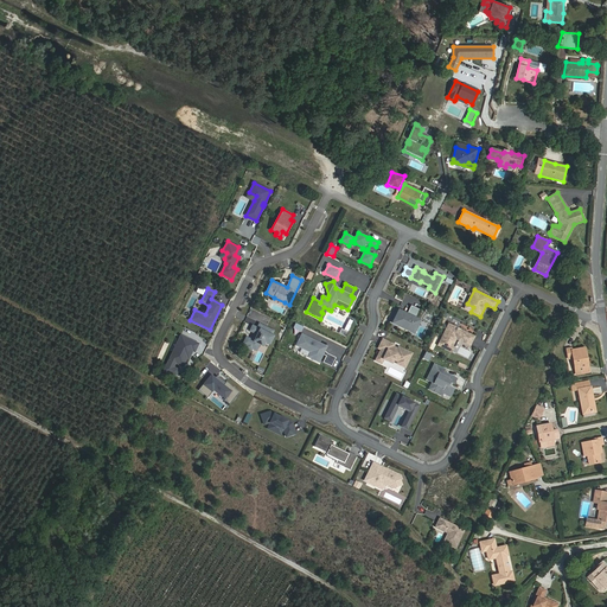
[(411,305),(408,311),(417,315),(420,310),(411,305)]
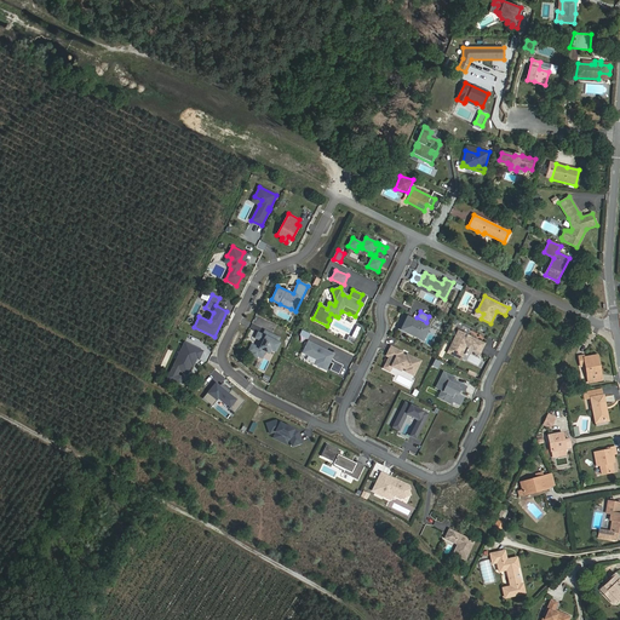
[(397,329),(407,334),(407,333),(401,329),(407,317),(415,321),(417,320),(406,314),(397,329)]
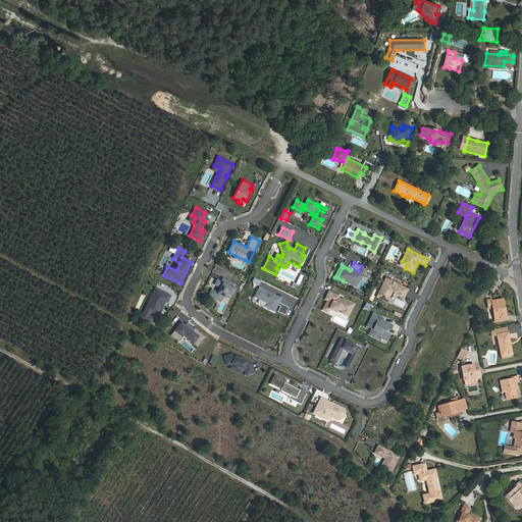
[(350,270),(343,267),(337,277),(343,280),(353,285),(358,274),(357,273),(359,271),(351,267),(351,269),(350,270)]
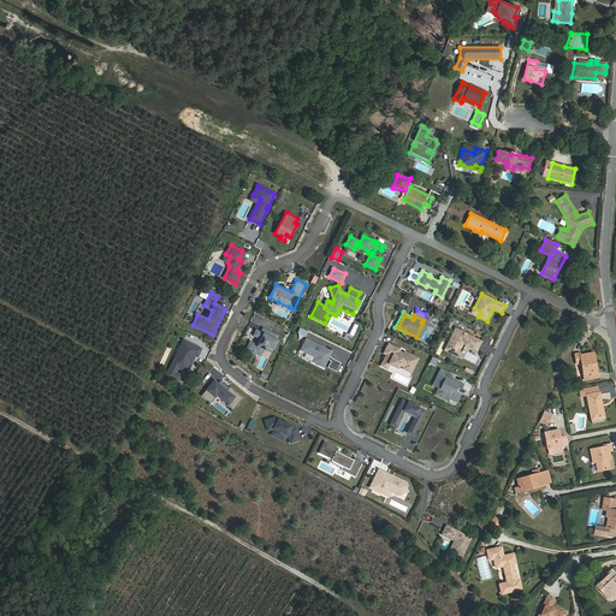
[(422,324),(416,337),(420,338),(426,325),(422,324)]
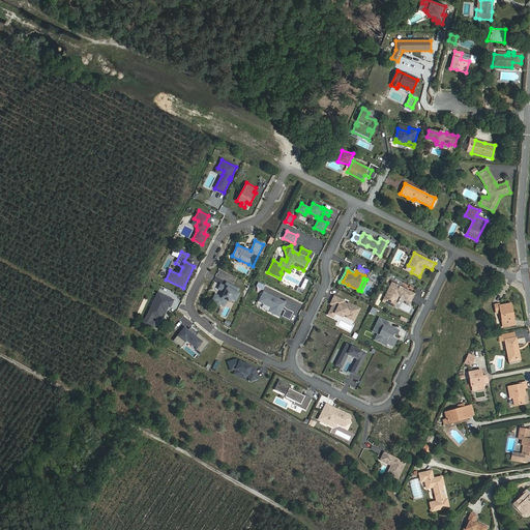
[(392,283),(382,302),(388,304),(390,301),(395,303),(399,296),(400,295),(401,296),(401,297),(411,302),(415,294),(392,283)]
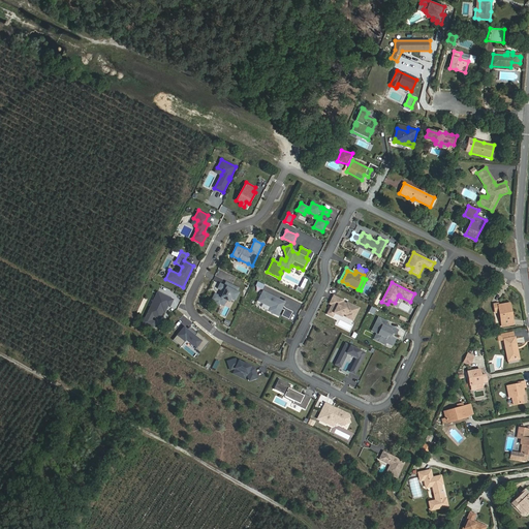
[(230,298),(235,300),(238,292),(237,291),(238,288),(231,285),(229,288),(224,285),(220,283),(218,288),(222,290),(221,290),(222,292),(221,294),(220,294),(219,296),(215,293),(212,300),(216,302),(215,303),(219,305),(220,303),(223,305),(226,300),(228,301),(230,298)]
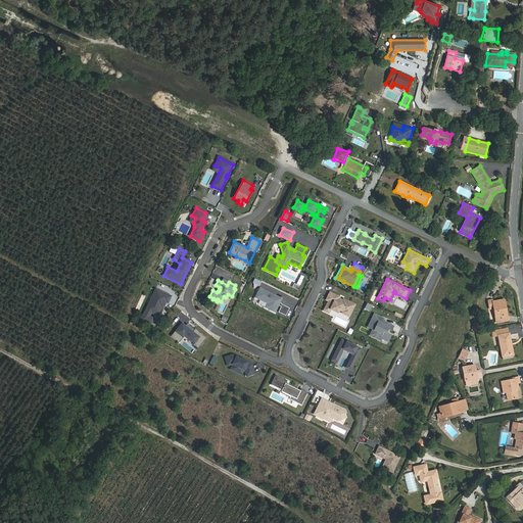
[(266,307),(275,312),(279,303),(273,301),(276,296),(260,288),(257,294),(262,296),(259,299),(268,303),(266,307)]
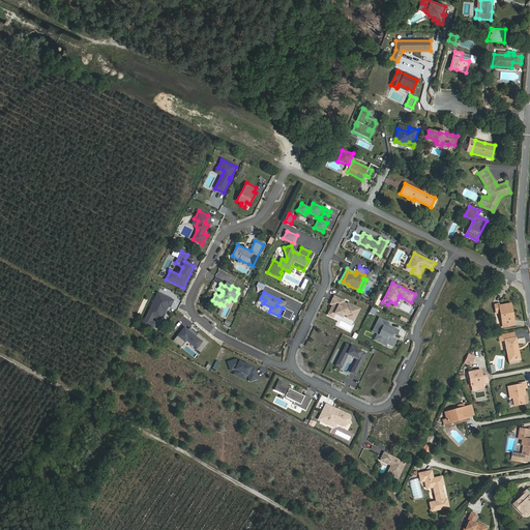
[(158,293),(144,323),(153,327),(155,322),(151,320),(153,316),(156,318),(159,311),(164,313),(165,313),(167,307),(167,305),(168,306),(170,306),(173,300),(158,293)]
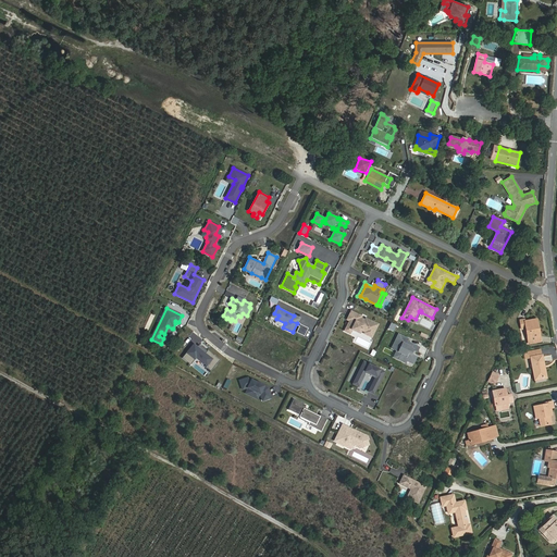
[(348,323),(345,331),(350,333),(351,330),(360,333),(361,330),(366,332),(364,334),(371,337),(378,324),(366,319),(364,320),(360,318),(361,317),(351,311),(347,320),(349,321),(351,322),(350,324),(348,323)]
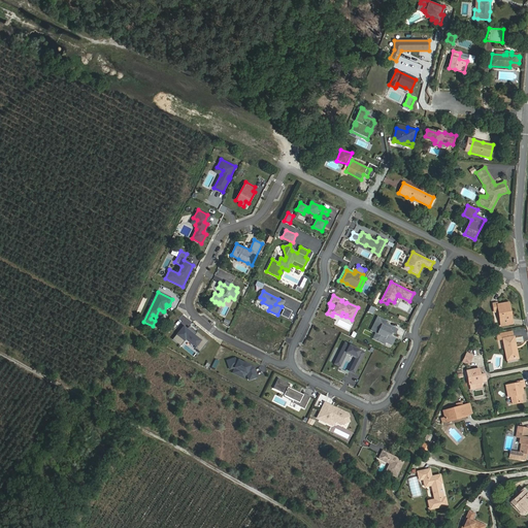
[(508,310),(510,310),(508,302),(497,304),(497,303),(492,303),(494,312),(498,311),(499,321),(504,320),(509,319),(508,310)]
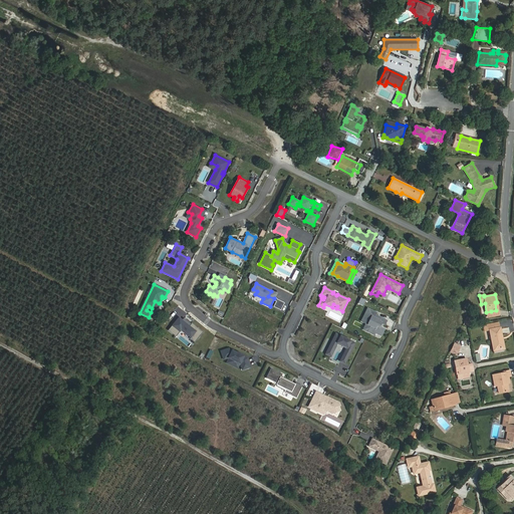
[(499,315),(497,302),(495,302),(496,310),(491,311),(492,316),(499,315)]
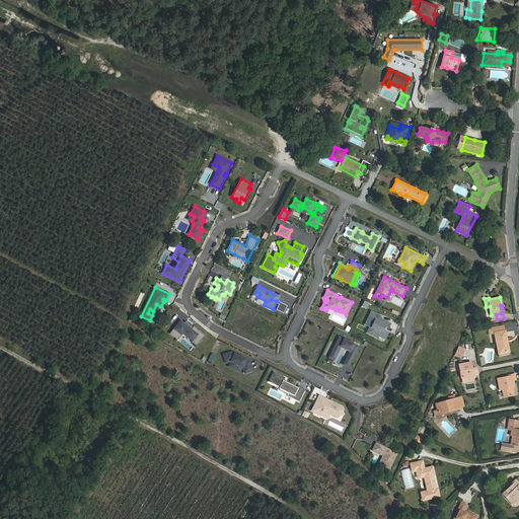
[(371,312),(365,324),(370,327),(374,329),(371,336),(378,339),(379,336),(384,339),(387,332),(383,329),(384,326),(388,328),(390,324),(379,318),(380,316),(371,312)]
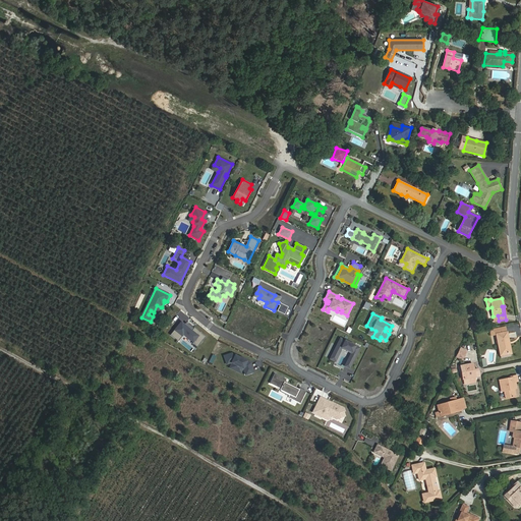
[(206,336),(194,327),(192,330),(188,327),(189,326),(185,323),(184,324),(181,321),(170,334),(178,341),(183,334),(193,342),(192,343),(197,347),(206,336)]
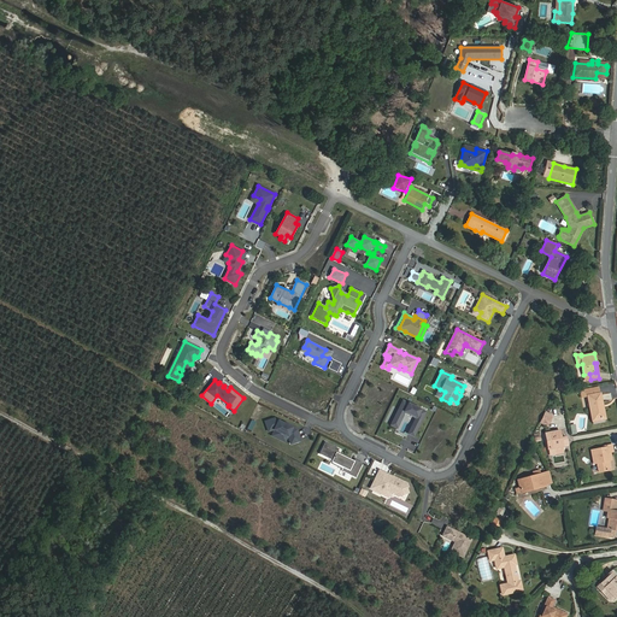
[(588,397),(600,394),(599,387),(579,391),(580,398),(588,397)]
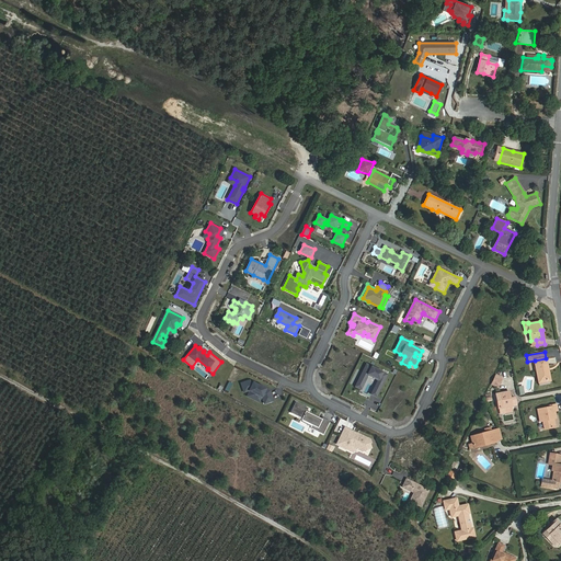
[(548,367),(546,358),(535,361),(538,381),(548,380),(546,368),(548,367)]
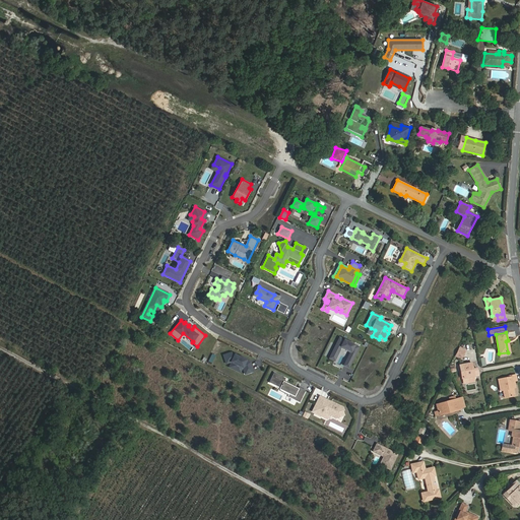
[(350,352),(347,360),(351,362),(359,347),(339,338),(332,353),(336,356),(340,348),(342,347),(349,351),(350,352)]
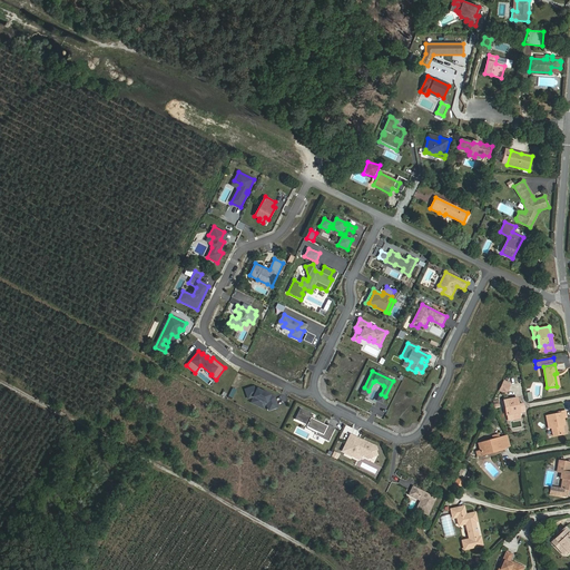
[(510,385),(503,383),(500,390),(505,393),(510,385)]
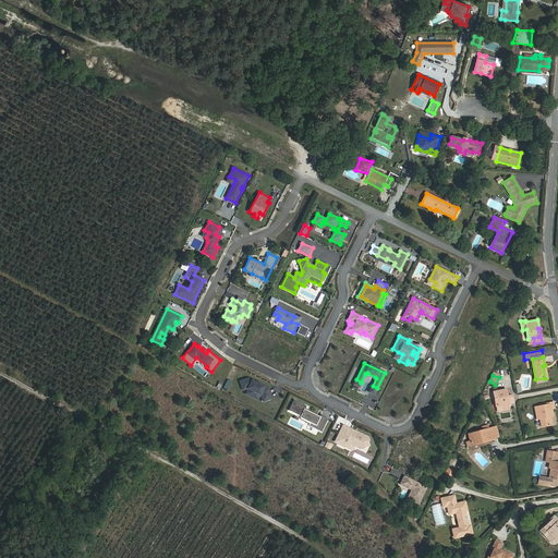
[(259,385),(257,383),(247,378),(240,381),(243,390),(247,389),(247,390),(259,396),(261,395),(261,396),(263,402),(271,399),(268,389),(259,385)]
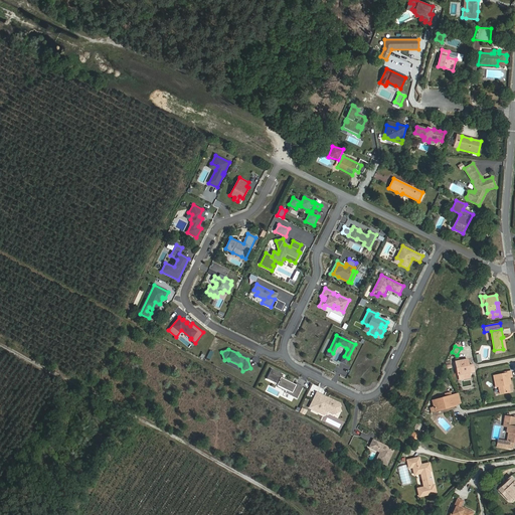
[(457,375),(459,375),(470,373),(474,372),(473,364),(469,365),(468,359),(455,362),(457,375)]
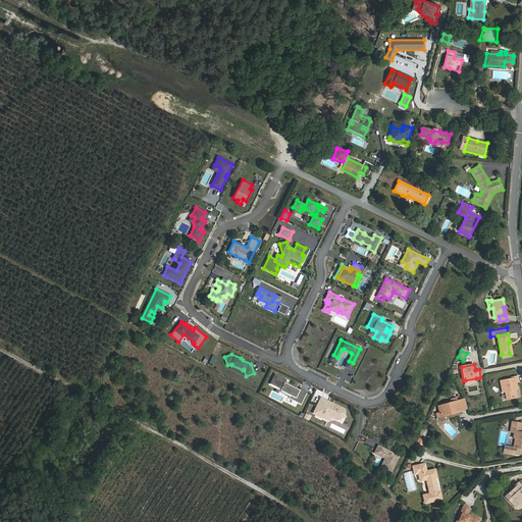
[(243,370),(231,365),(230,368),(241,374),(243,370)]
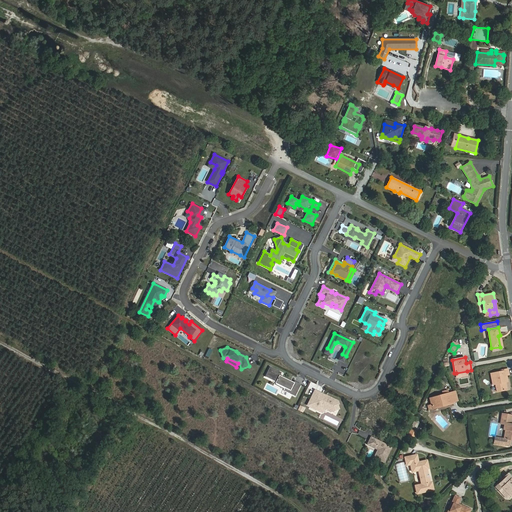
[(280,376),(281,373),(270,367),(265,377),(276,382),(275,383),(285,388),(284,391),(295,396),(301,384),(294,381),(293,383),(280,376)]
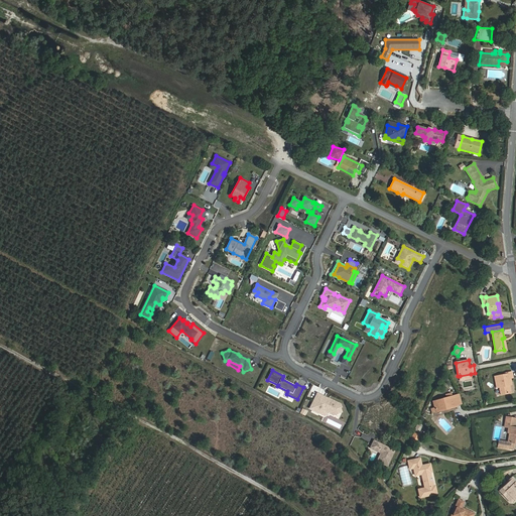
[(508,382),(511,382),(510,378),(513,378),(512,372),(505,373),(505,375),(495,377),(496,388),(499,387),(501,395),(510,393),(509,385),(508,382)]
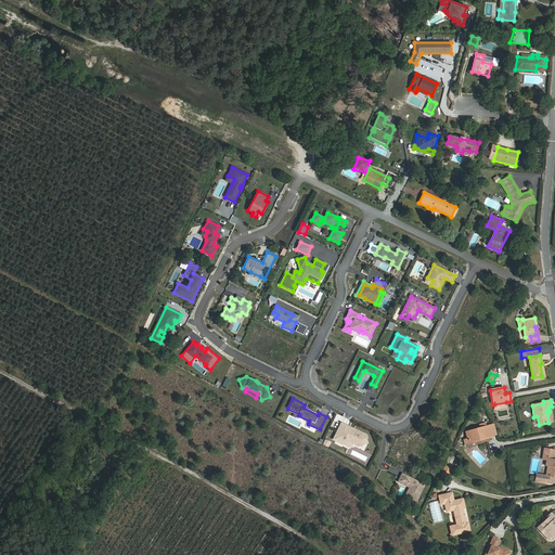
[(349,427),(341,423),(334,439),(336,440),(336,441),(341,444),(343,443),(347,446),(348,442),(356,440),(357,444),(358,447),(368,443),(365,438),(366,438),(365,435),(353,428),(352,430),(349,428),(349,427)]
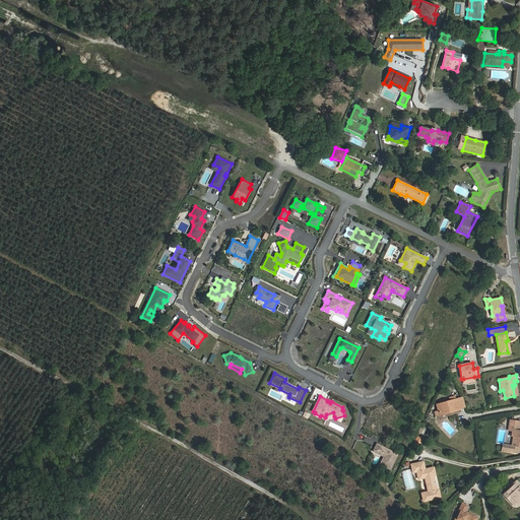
[(458,399),(436,404),(439,415),(460,409),(458,399)]
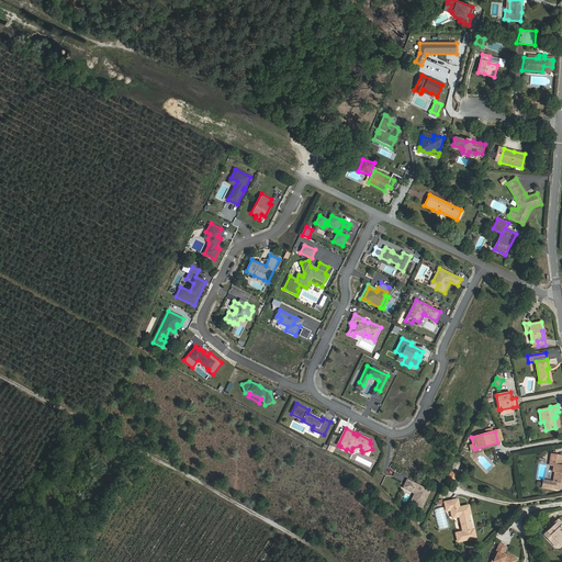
[(561,456),(551,454),(549,465),(553,465),(552,472),(555,472),(553,482),(561,483),(561,456)]
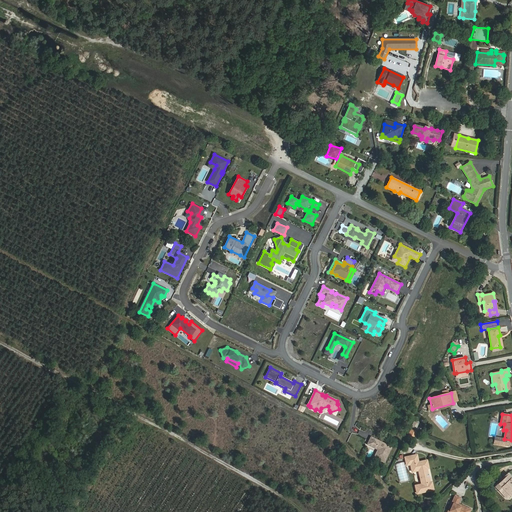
[(384,462),(392,447),(379,441),(378,442),(376,441),(377,440),(371,437),(367,444),(377,450),(381,451),(377,459),(384,462)]
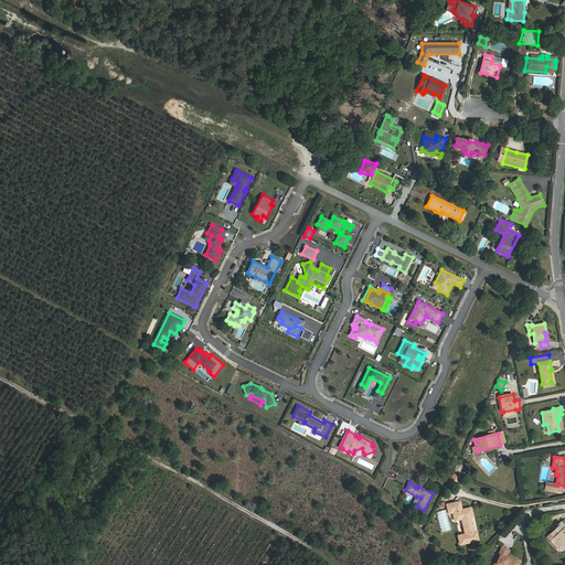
[(461,510),(459,501),(446,504),(448,514),(452,513),(455,521),(461,520),(465,534),(457,535),(459,545),(478,541),(476,532),(473,532),(470,518),(472,516),(471,508),(461,510)]
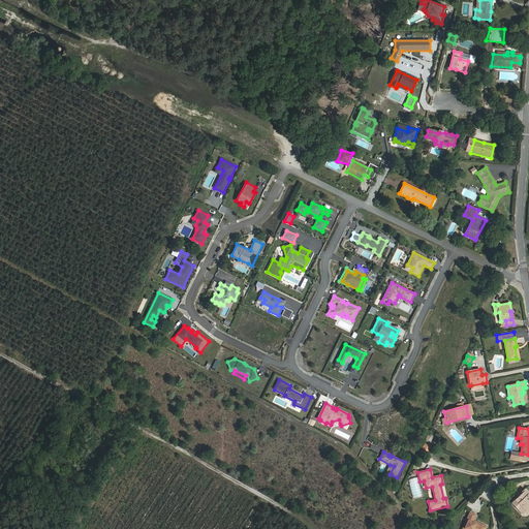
[(523,515),(526,511),(528,508),(528,494),(525,490),(519,496),(520,497),(521,499),(516,504),(520,509),(519,510),(523,515)]
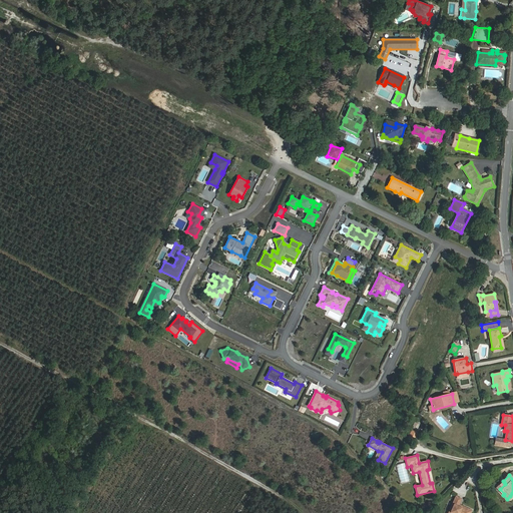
[(459,505),(461,499),(455,496),(447,512),(470,512),(472,511),(459,505)]
